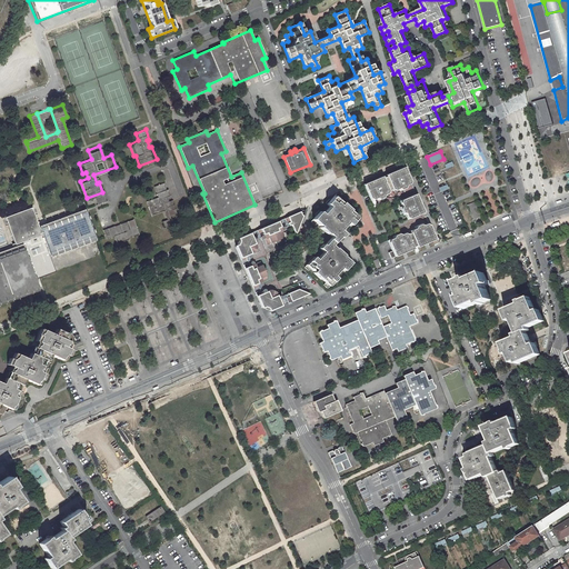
[(389,191),(392,190),(392,191),(398,189),(399,191),(407,188),(406,186),(411,183),(405,167),(363,185),(371,201),(376,198),(377,200),(385,197),(385,195),(389,192),(389,191)]
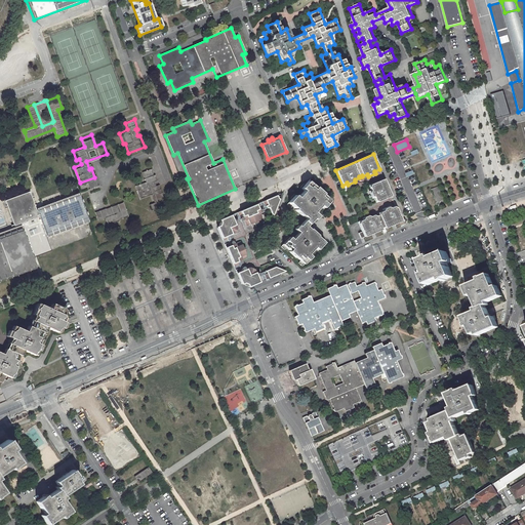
[(158,183),(152,165),(140,169),(145,179),(134,183),(139,197),(152,193),(154,198),(148,201),(150,206),(160,202),(159,199),(164,197),(159,183),(158,183)]
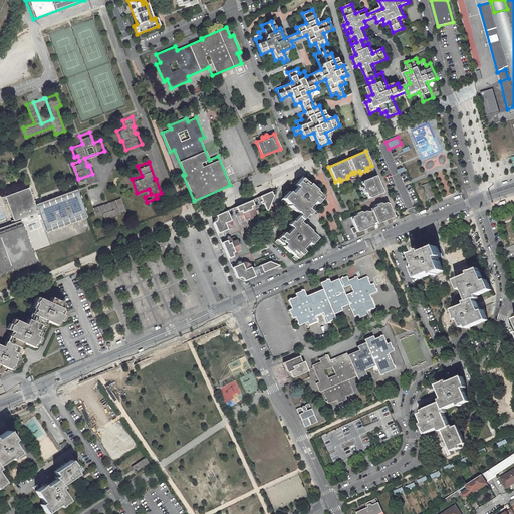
[(368,198),(382,192),(375,175),(361,182),(363,187),(361,187),(364,194),(366,194),(368,198)]
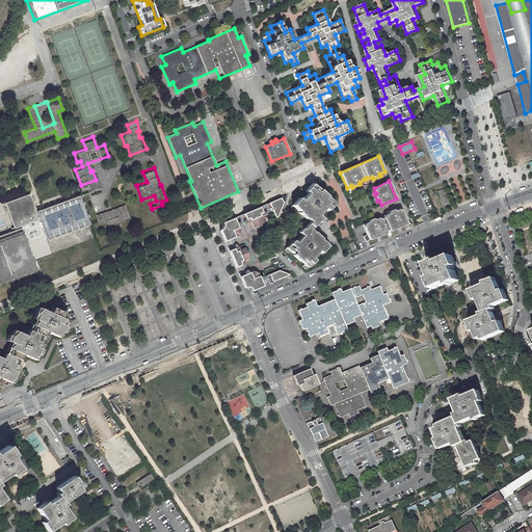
[(285,249),(288,254),(290,251),(294,255),(293,255),(300,262),(300,261),(304,264),(302,266),(307,269),(312,264),(313,265),(316,261),(312,258),(319,250),(322,255),(325,250),(324,249),(329,243),(326,240),(324,242),(321,239),(318,235),(316,237),(312,234),(314,233),(310,230),(317,221),(318,222),(322,219),(318,215),(324,208),(328,212),(331,208),(330,207),(336,202),(333,198),(330,201),(326,197),(327,196),(320,190),(319,190),(316,187),(318,185),(314,182),(309,187),(308,186),(304,190),(308,193),(301,201),(298,197),(294,201),(295,202),(290,208),(294,211),(296,209),(299,212),(307,219),(307,218),(310,221),(302,230),(301,229),(298,232),(302,236),(296,243),(292,239),(289,243),(290,244),(285,249)]
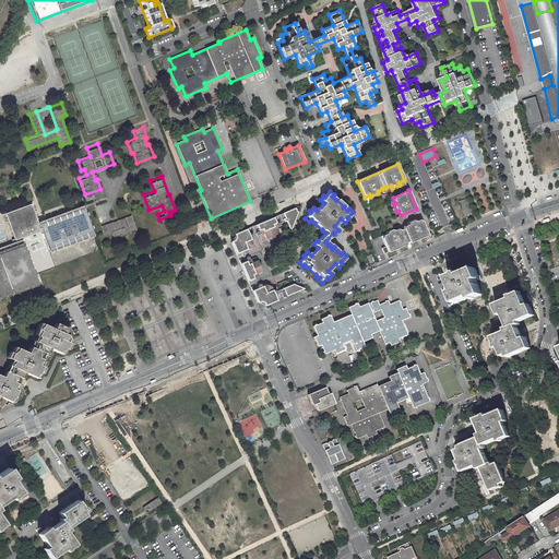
[(468,198),(460,202),(466,216),(474,212),(468,198)]
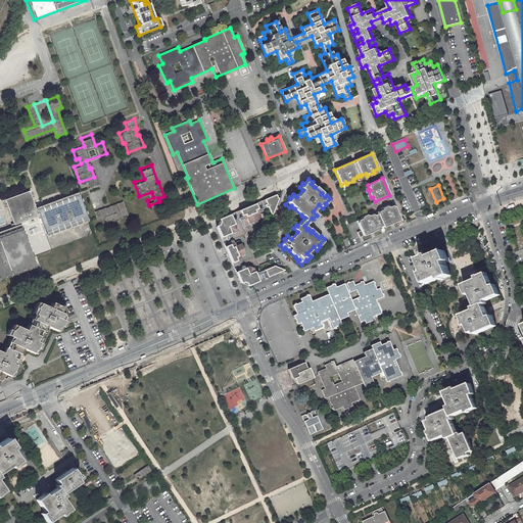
[(0,281),(37,269),(33,256),(51,250),(47,237),(89,223),(91,222),(80,191),(36,207),(30,192),(6,201),(15,227),(0,232),(0,281)]
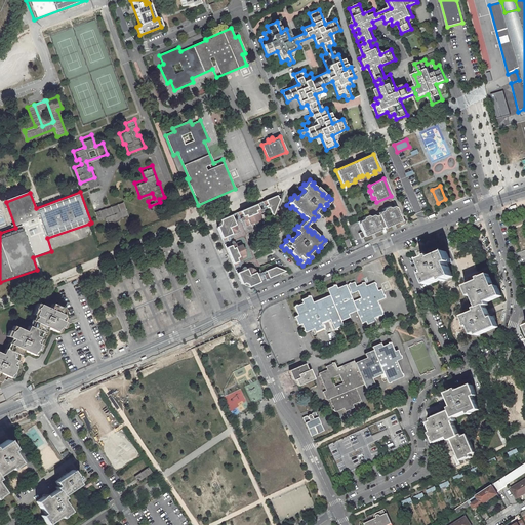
[(248,287),(285,271),(275,267),(256,275),(254,270),(249,268),(241,271),(247,257),(245,253),(242,246),(240,241),(235,243),(234,240),(232,241),(229,235),(235,233),(236,228),(234,223),(240,219),(241,221),(244,220),(246,226),(251,224),(258,220),(263,218),(260,213),(264,212),(263,210),(269,207),(273,216),(282,193),(219,220),(220,223),(219,226),(216,227),(241,283),(243,284),(244,283),(247,285),(248,287)]
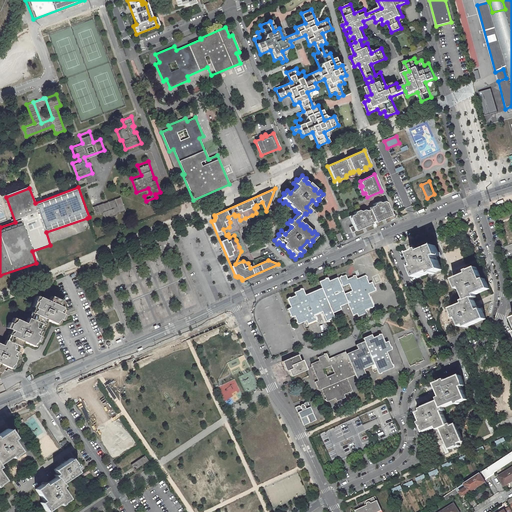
[(108,201),(105,202),(102,203),(101,200),(91,204),(94,213),(101,210),(105,219),(116,214),(116,213),(124,210),(119,194),(107,198),(108,201)]
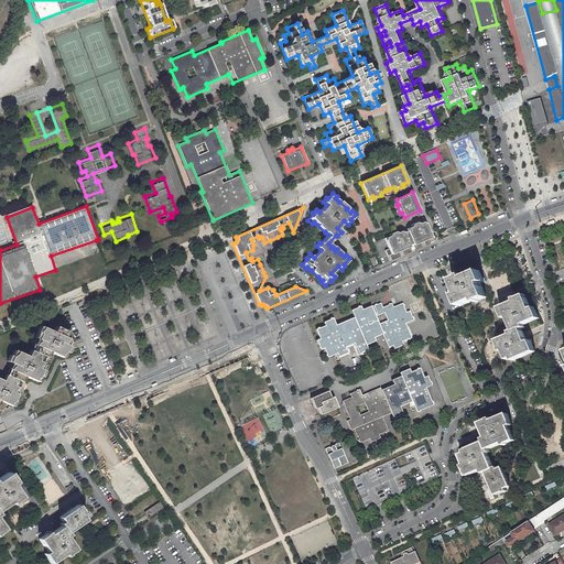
[(403,230),(398,232),(397,231),(389,235),(390,236),(384,238),(391,255),(432,237),(425,221),(420,224),(419,221),(411,225),(412,227),(407,229),(407,230),(403,232),(403,230)]
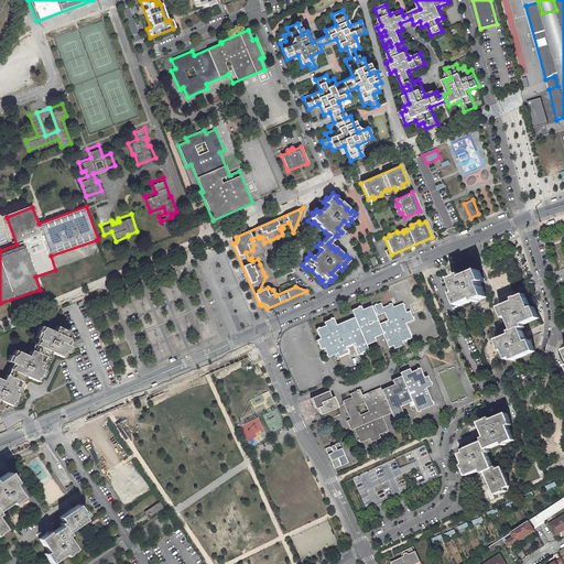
[(378,252),(373,255),(375,257),(370,259),(372,266),(377,263),(378,264),(382,262),(378,252)]
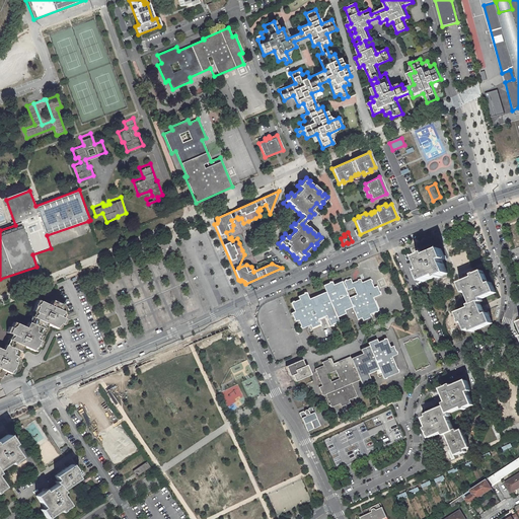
[(424,254),(417,257),(424,274),(421,275),(424,282),(438,276),(439,279),(442,277),(441,277),(448,274),(443,261),(446,260),(442,249),(428,255),(427,252),(423,254),(424,254)]
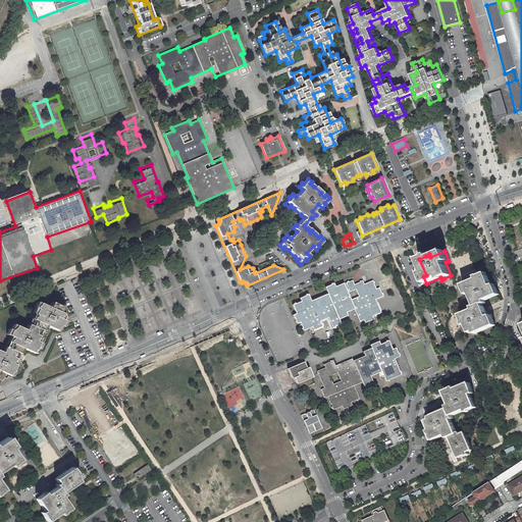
[(475,277),(461,283),(465,295),(469,293),(474,305),(471,306),(472,309),(459,314),(462,321),(461,321),(463,324),(465,323),(469,332),(473,330),(474,333),(494,324),(490,314),(487,315),(482,303),(484,302),(483,300),(499,294),(493,283),(490,284),(485,271),(478,274),(477,274),(474,275),(475,277)]
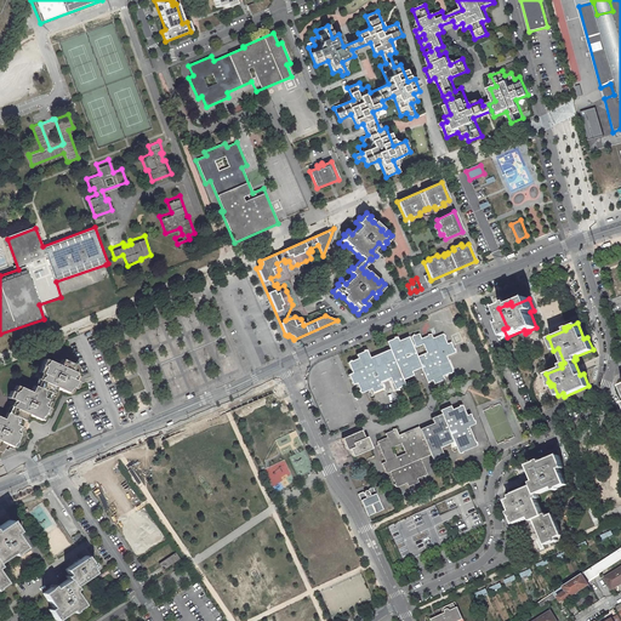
[(352,371),(348,372),(353,383),(357,382),(362,393),(371,388),(372,392),(383,388),(381,381),(391,377),(396,388),(405,383),(404,380),(415,375),(414,371),(422,366),(429,383),(434,381),(437,383),(446,379),(445,376),(456,371),(449,355),(457,352),(454,341),(450,343),(446,332),(436,337),(434,334),(423,337),(422,334),(414,337),(419,348),(426,345),(429,354),(420,358),(411,336),(400,340),(399,336),(388,341),(391,348),(371,357),(368,349),(357,354),(358,357),(348,362),(352,371)]
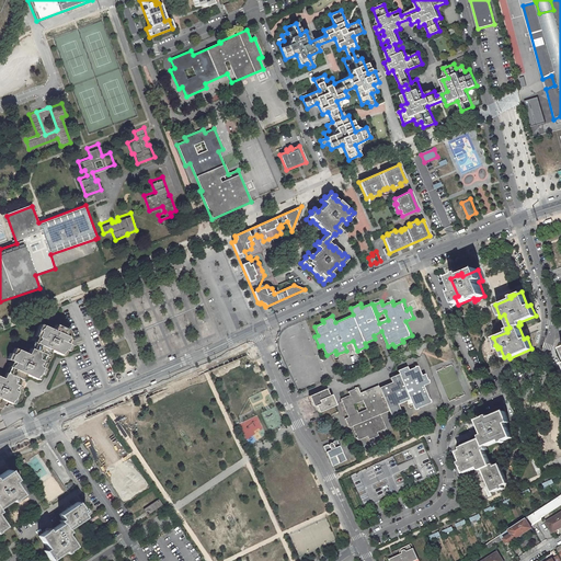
[(16,397),(19,391),(22,392),(25,386),(20,384),(25,373),(38,378),(41,373),(39,371),(43,366),(46,367),(52,355),(46,354),(49,347),(65,354),(70,343),(66,341),(71,329),(44,318),(42,323),(39,322),(34,334),(31,332),(29,339),(33,341),(27,352),(14,346),(12,352),(10,352),(8,357),(11,359),(3,377),(0,375),(0,407),(4,409),(8,400),(14,403),(18,397),(16,397)]
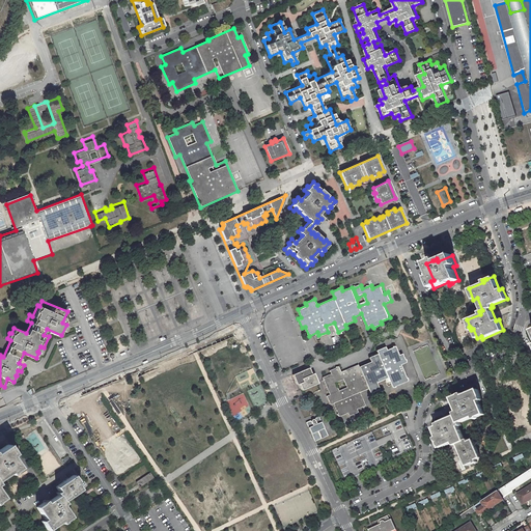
[(331,373),(323,378),(330,395),(326,396),(330,406),(333,403),(338,417),(347,414),(348,417),(359,413),(357,410),(366,406),(360,392),(367,389),(369,394),(379,389),(376,383),(388,379),(392,388),(408,382),(400,365),(406,363),(402,354),(398,356),(395,346),(387,350),(386,347),(375,352),(376,354),(368,358),(370,362),(359,366),(358,365),(341,372),(339,367),(330,371),(331,373)]
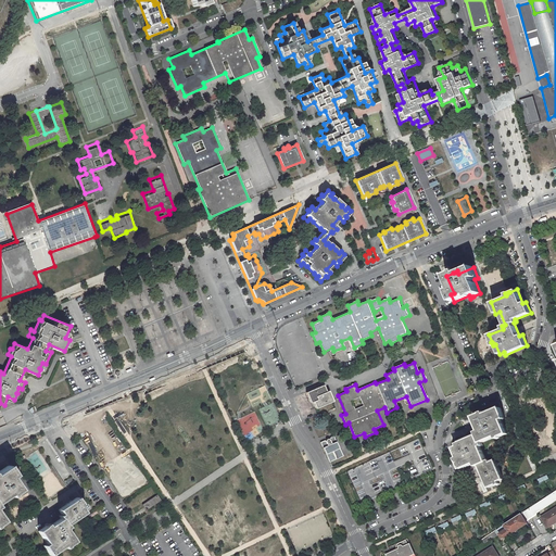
[(323,386),(306,392),(311,403),(313,402),(315,408),(332,402),(328,391),(326,392),(323,386)]
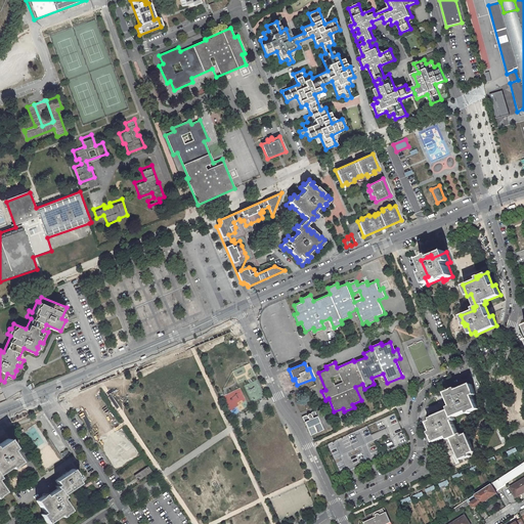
[(454,388),(447,391),(452,404),(451,405),(451,406),(450,406),(451,408),(432,417),(433,420),(429,421),(433,430),(434,433),(432,433),(435,440),(448,435),(449,438),(452,437),(462,459),(469,455),(471,454),(471,453),(472,453),(471,452),(475,450),(468,433),(464,434),(463,432),(460,433),(453,420),(456,419),(454,416),(468,409),(469,412),(473,410),(472,410),(479,407),(474,394),(477,393),(473,383),(459,389),(457,386),(454,388)]
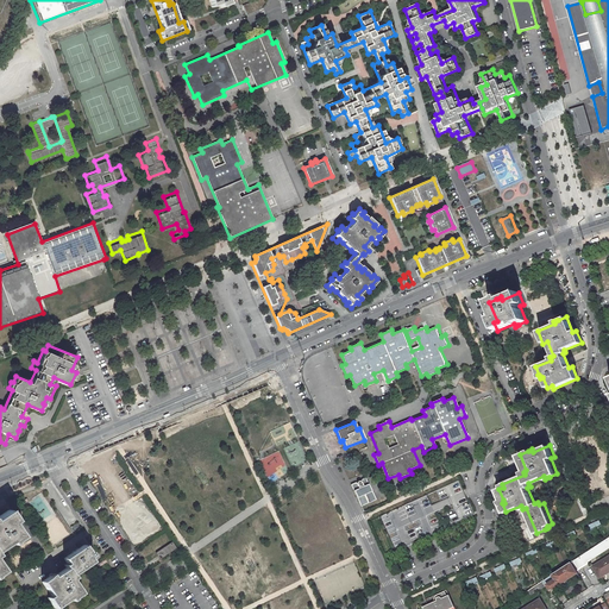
[(355,481),(350,483),(360,504),(375,498),(364,476),(360,478),(359,479),(358,479),(357,479),(357,481),(356,482),(355,481)]
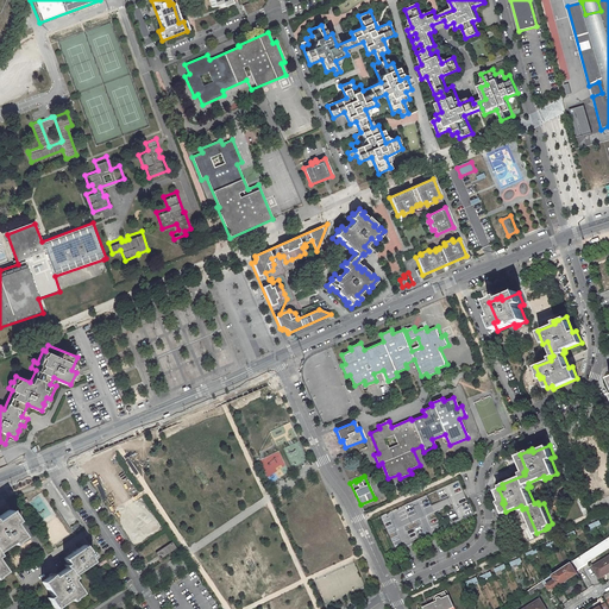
[(427,494),(380,515),(395,550),(443,528),(427,494)]
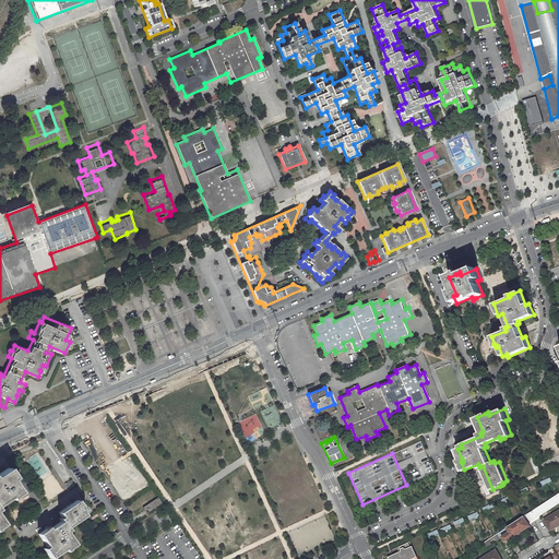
[(0,538),(9,533),(11,534),(14,532),(20,528),(11,515),(14,513),(12,510),(26,500),(30,503),(38,497),(30,483),(34,482),(26,471),(12,480),(10,478),(0,484),(0,485),(6,494),(9,498),(4,500),(8,503),(0,508),(0,538)]
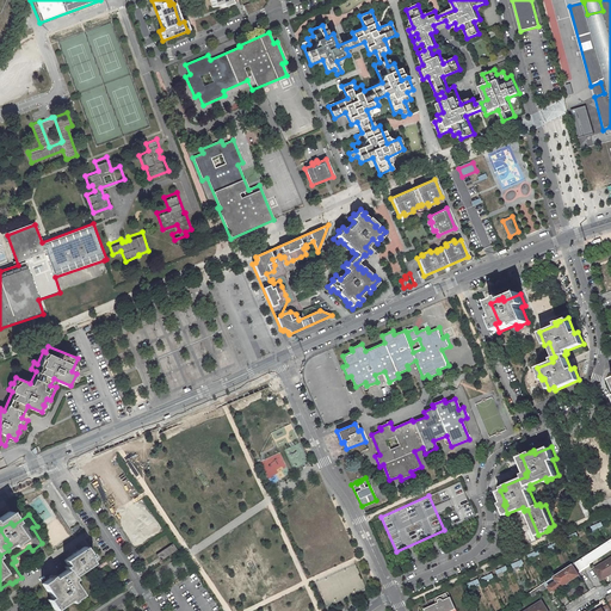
[(59,517),(43,524),(54,547),(69,538),(59,517)]
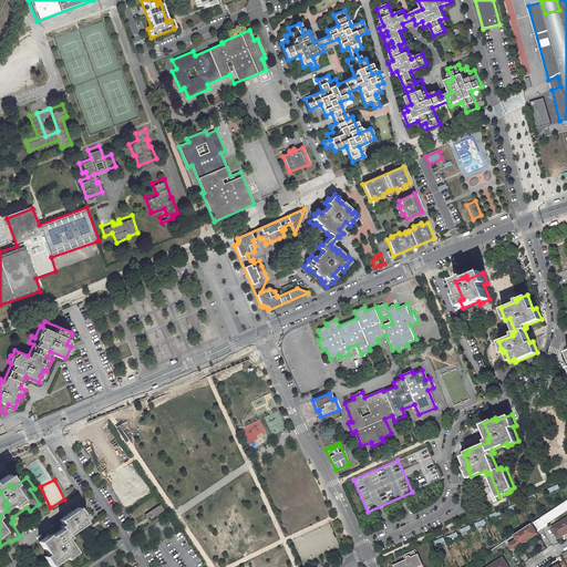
[(566,500),(533,523),(537,529),(566,509),(566,500)]
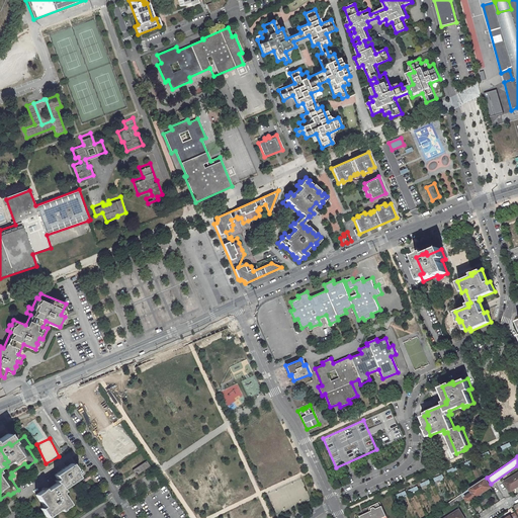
[(150,466),(146,460),(133,470),(137,476),(150,466)]
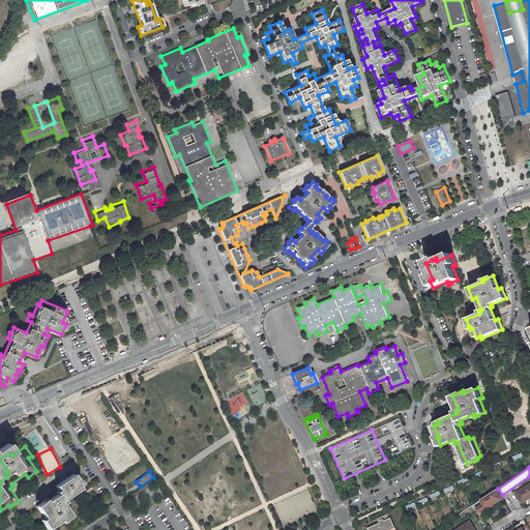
[(57,502),(46,510),(56,521),(54,524),(58,529),(60,529),(70,524),(75,526),(82,519),(75,507),(78,505),(75,502),(91,491),(90,488),(92,486),(85,476),(66,488),(69,492),(66,493),(69,497),(58,504),(57,502)]
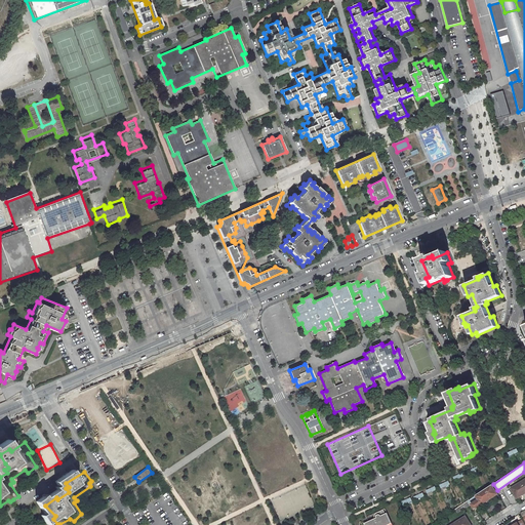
[(524,479),(511,489),(517,498),(524,492),(524,479)]
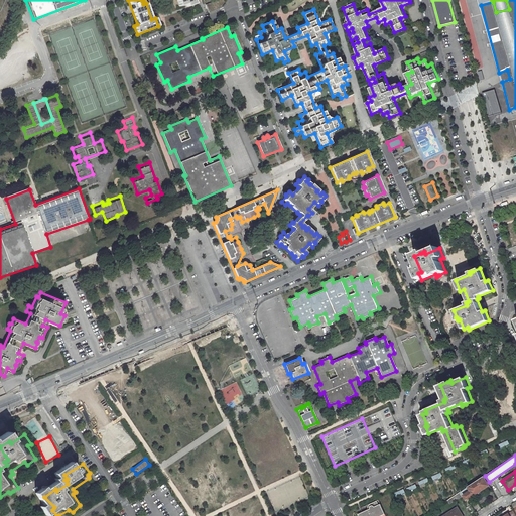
[(484,477),(461,491),(467,501),(490,486),(484,477)]
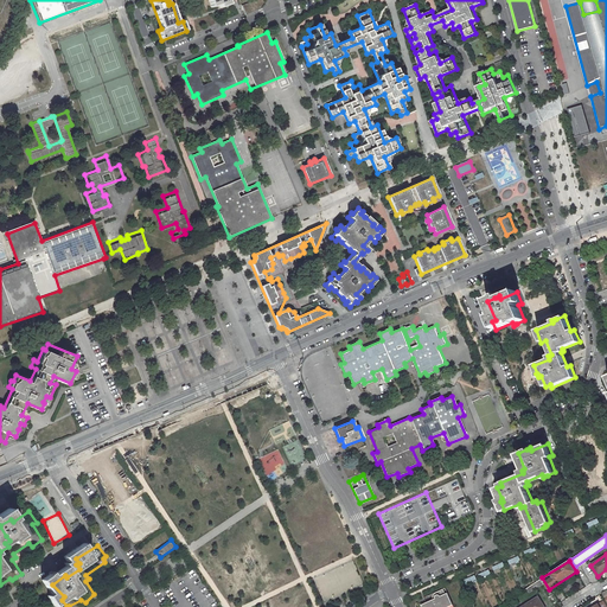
[(466,585),(477,581),(474,575),(464,580),(466,585)]
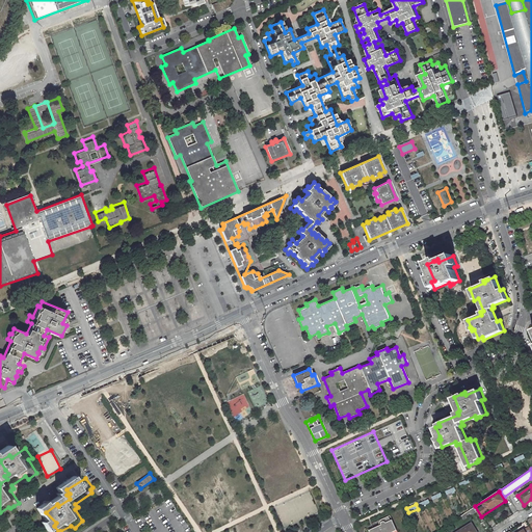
[(391,521),(389,516),(381,520),(380,520),(380,521),(379,522),(379,523),(379,524),(379,525),(374,528),(374,529),(374,531),(373,531),(392,531),(397,530),(393,520),(391,521)]
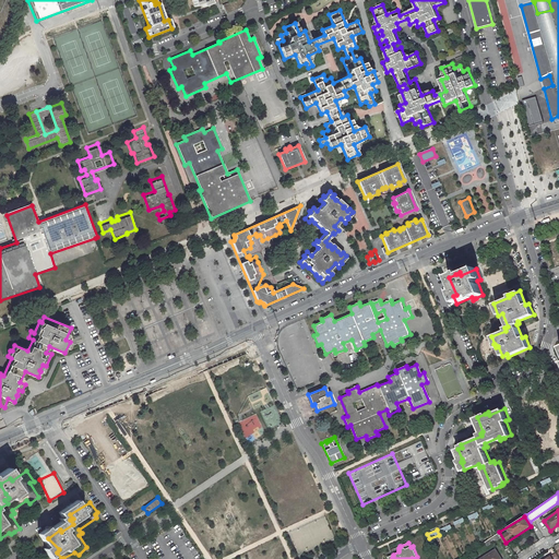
[(497,558),(501,557),(496,547),(476,558),(497,558)]
